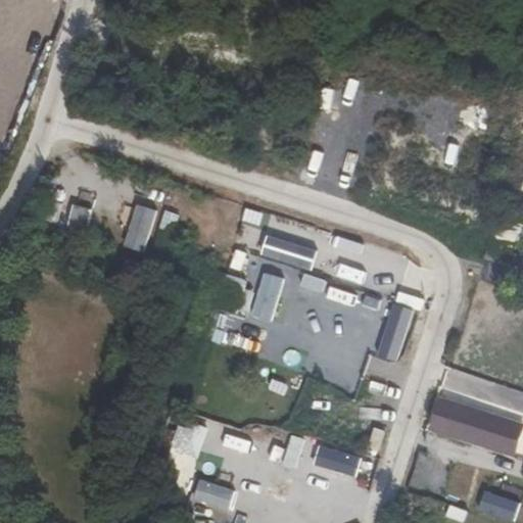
[(67,226),(86,232),(94,209),(75,202),(67,226)]
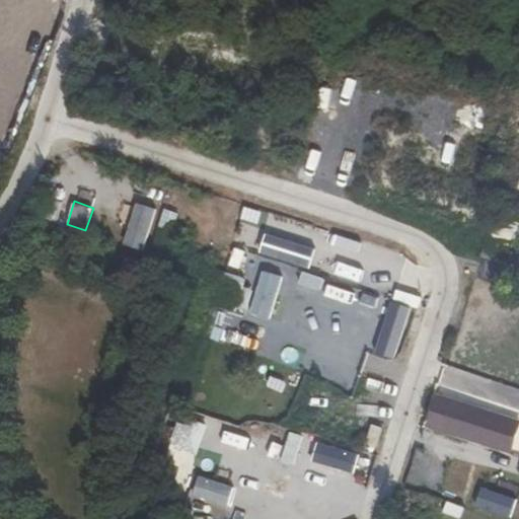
[(136,203),(127,229),(146,235),(155,209),(136,203)]
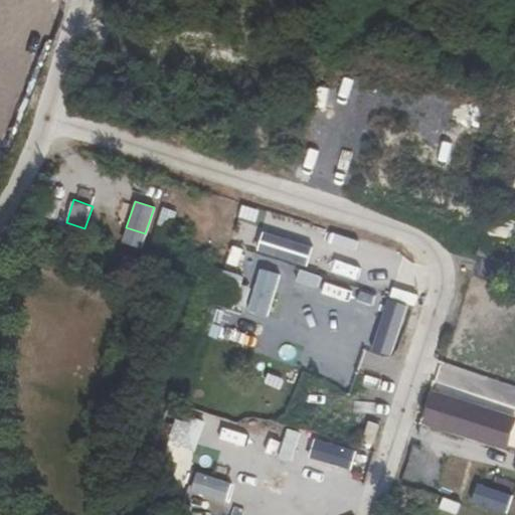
[(235,234),(251,238),(261,209),(244,204),(235,234)]
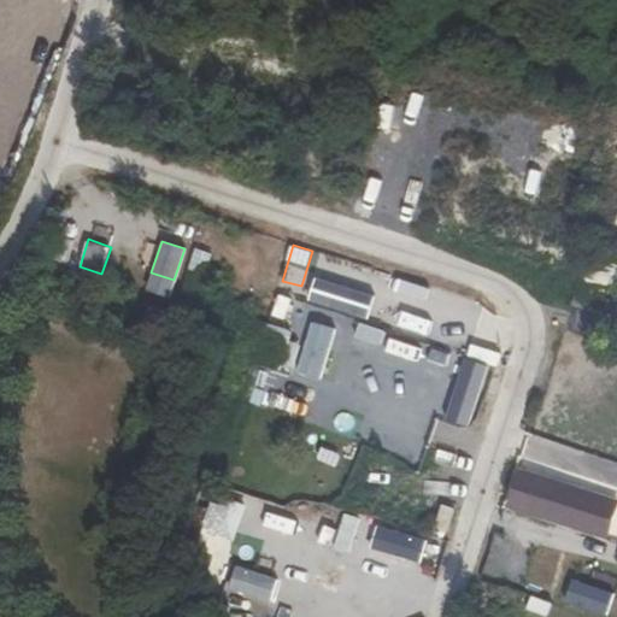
[(213,252),(194,247),(178,299),(199,305),(213,252)]
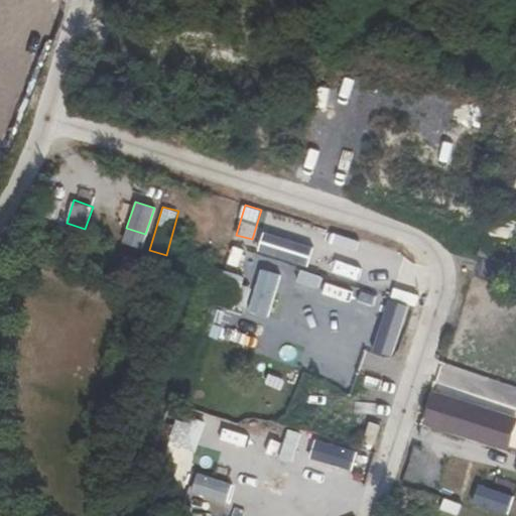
[(261,210),(252,239),(267,244),(276,215),(261,210)]
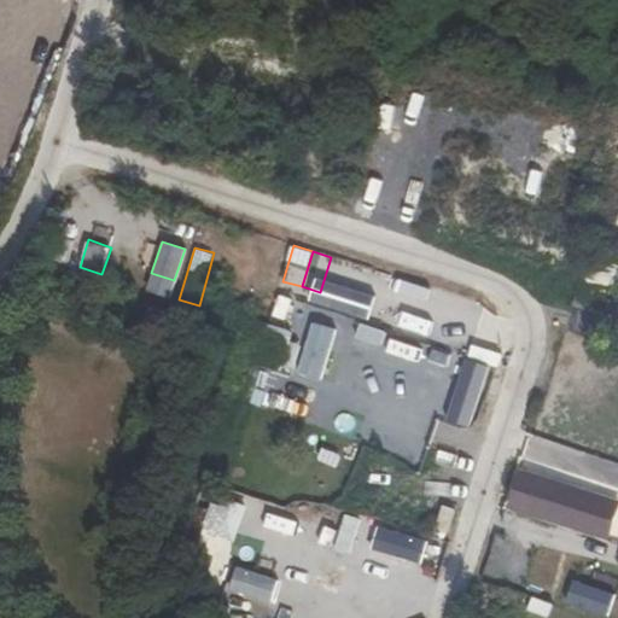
[(267,325),(255,360),(290,372),(302,336),(267,325)]
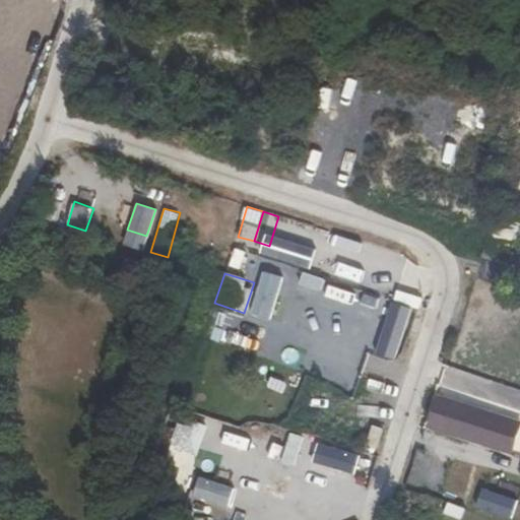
[(265,285),(256,315),(284,324),(295,295),(265,285)]
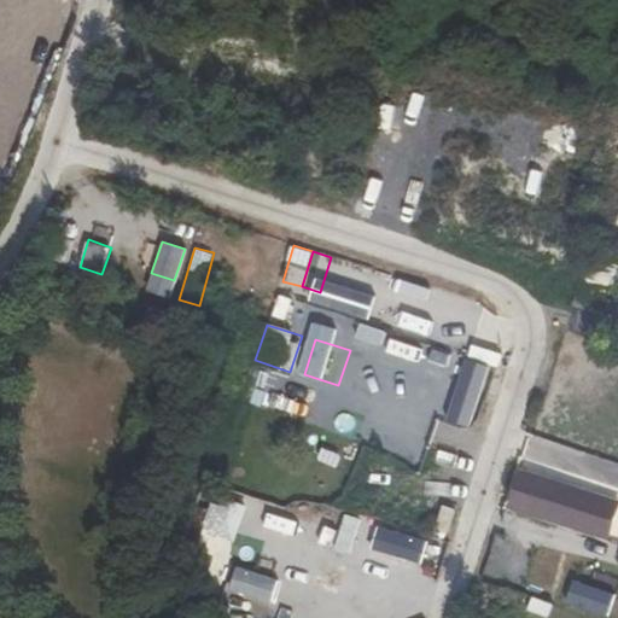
[(472,345),(468,359),(497,368),(502,355),(472,345)]
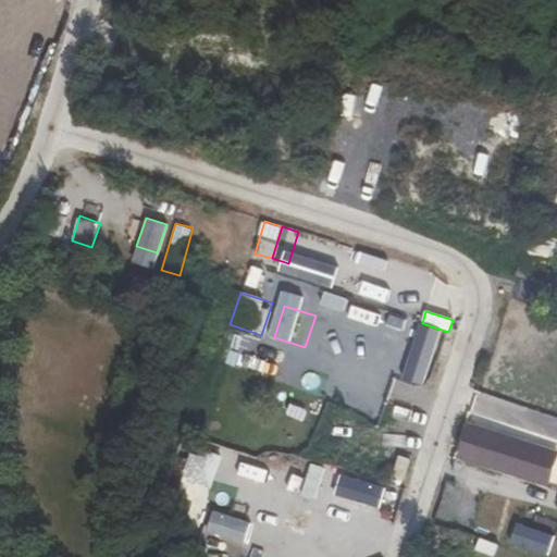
[(556,452),(470,423),(458,458),(548,487),(556,459),(556,452)]
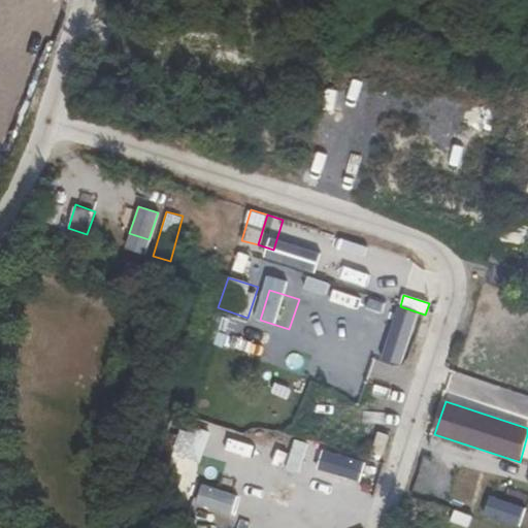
[(179,438),(175,451),(199,459),(208,431),(195,427),(190,441),(179,438)]
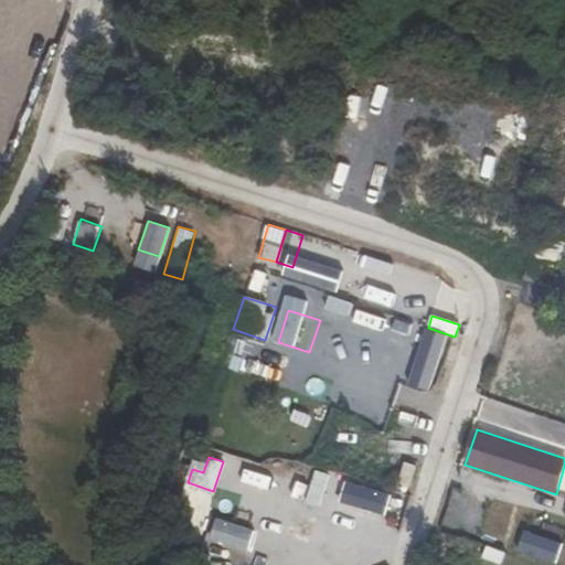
[(323,505),(333,473),(317,468),(307,500),(323,505)]
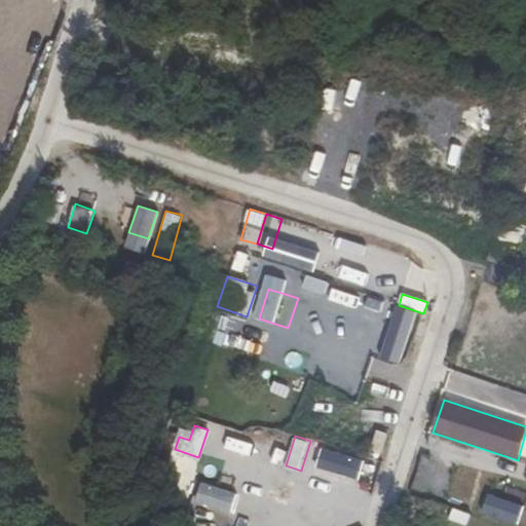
[(370,474),(337,463),(332,480),(364,490),(370,474)]
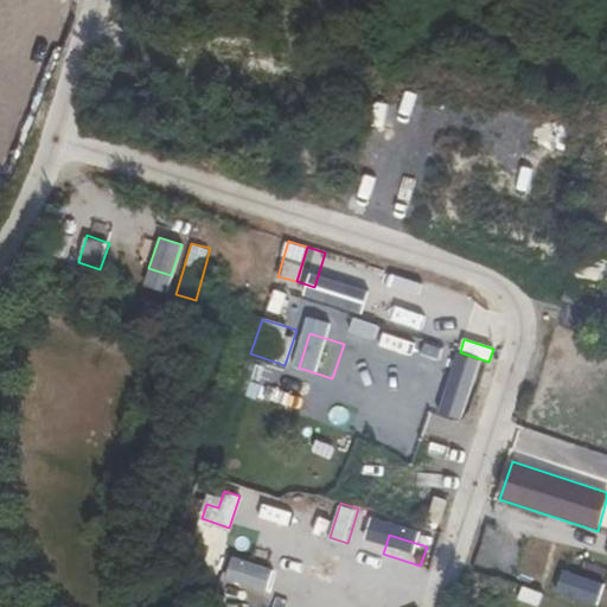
[(273,569),(231,557),(224,580),(266,592),(273,569)]
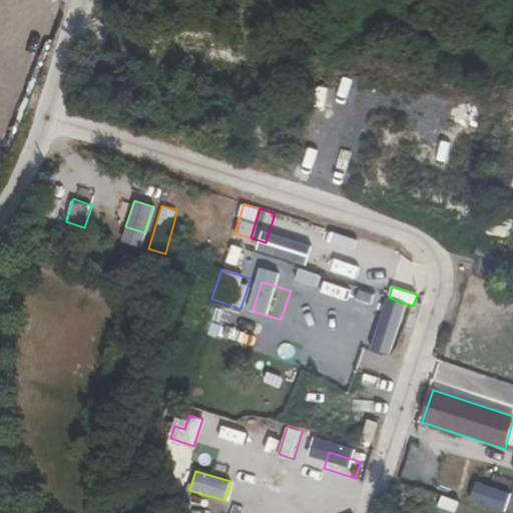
[(509,494),(477,482),(470,500),(503,512),(509,494)]
